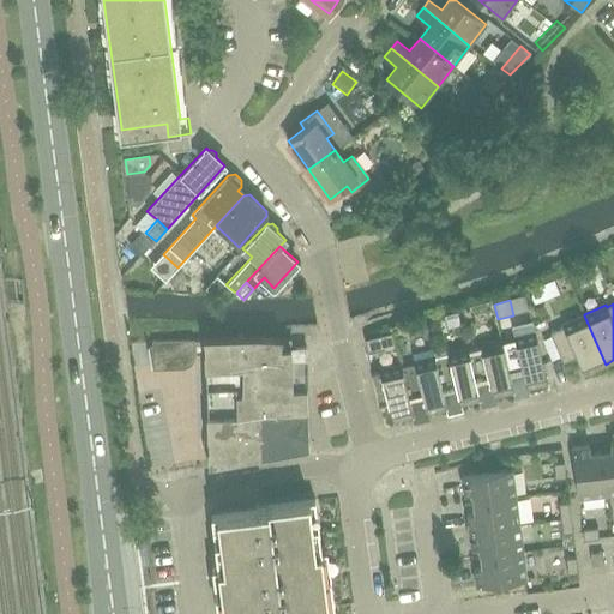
[(564,326),(551,332),(552,335),(560,356),(564,362),(577,356),(584,373),(606,365),(584,315),(567,323),(563,324),(564,326)]
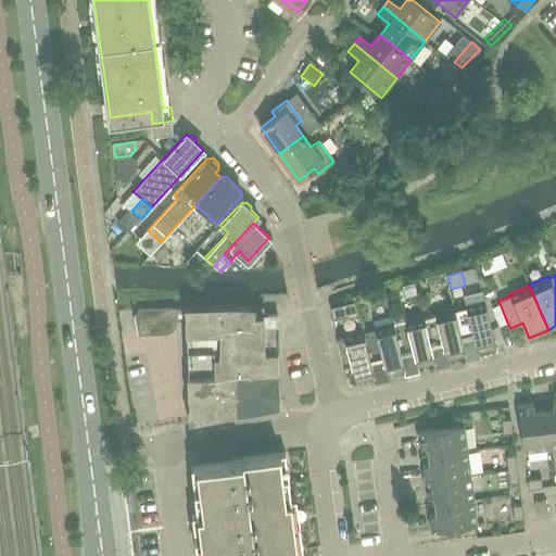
[(467,306),(455,310),(462,337),(474,333),(478,351),(496,346),(484,300),(466,304),(467,306)]
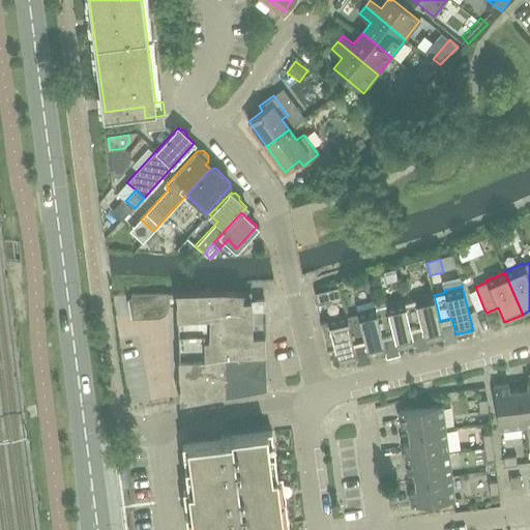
[(318,305),(342,299),(339,287),(315,293),(318,305)]
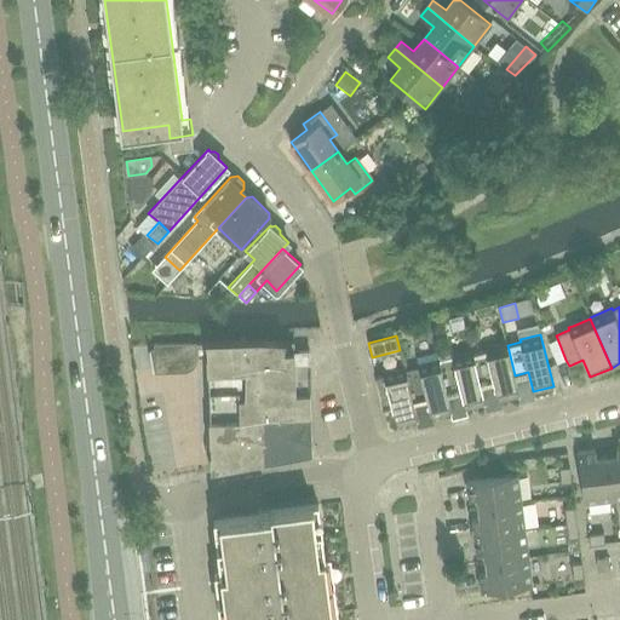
[(294,351),(294,342),(206,342),(207,375),(212,470),(311,452),(310,351),(294,351)]
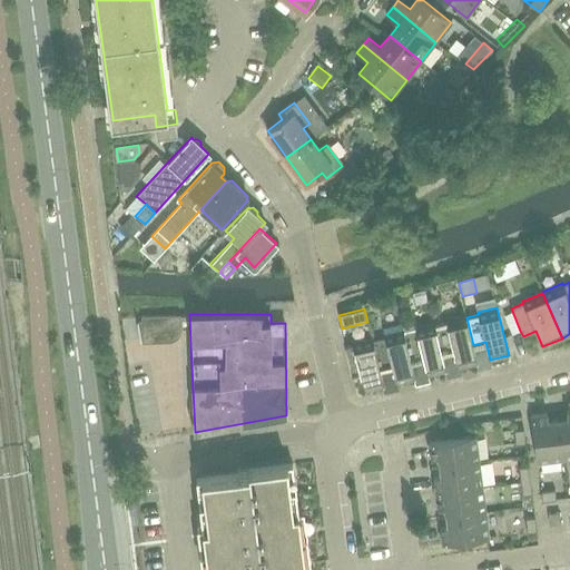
[(180,333),(180,331),(180,315),(141,316),(143,343),(169,342),(172,342),(173,341),(175,341),(176,340),(178,337),(179,336),(180,335),(180,333)]
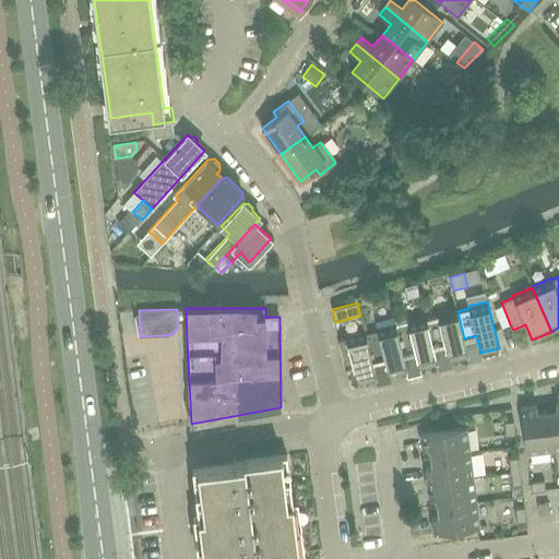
[(439,316),(427,319),(433,346),(445,343),(450,360),(468,356),(464,339),(458,311),(456,309),(438,313),(439,316)]
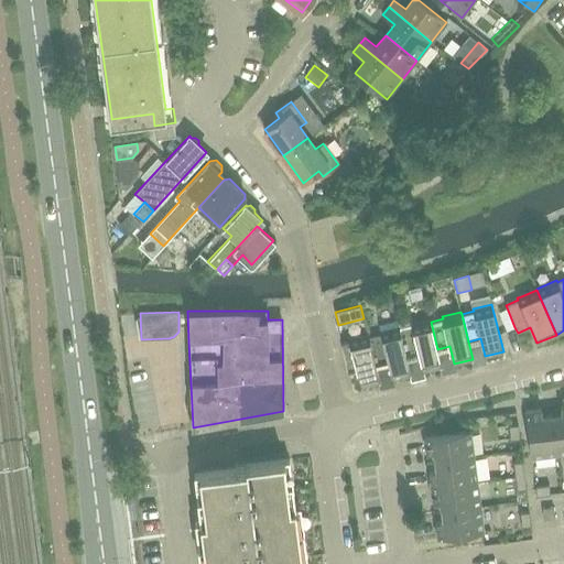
[(381,334),(369,337),(376,365),(388,361),(392,379),(411,373),(407,357),(400,329),(399,327),(398,320),(379,324),(380,332),(381,334)]
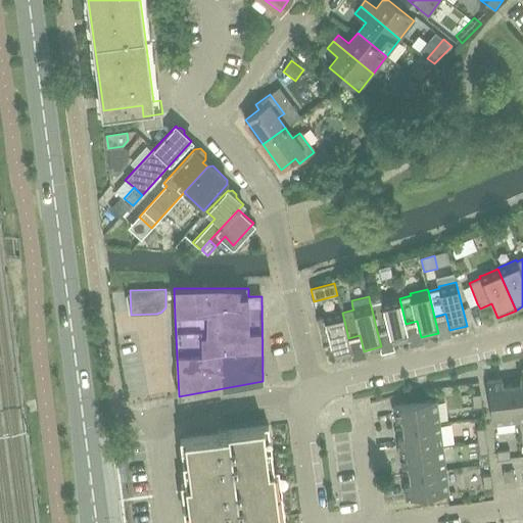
[(406,324),(399,298),(398,296),(381,300),(382,302),(371,305),(377,331),(388,328),(392,344),(410,340),(406,324)]
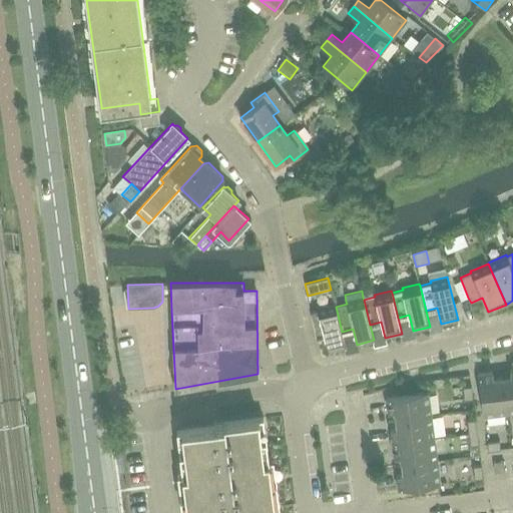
[(311,313),(317,338),(325,336),(329,352),(346,347),(342,332),(336,307),(335,305),(318,309),(319,311),(311,313)]
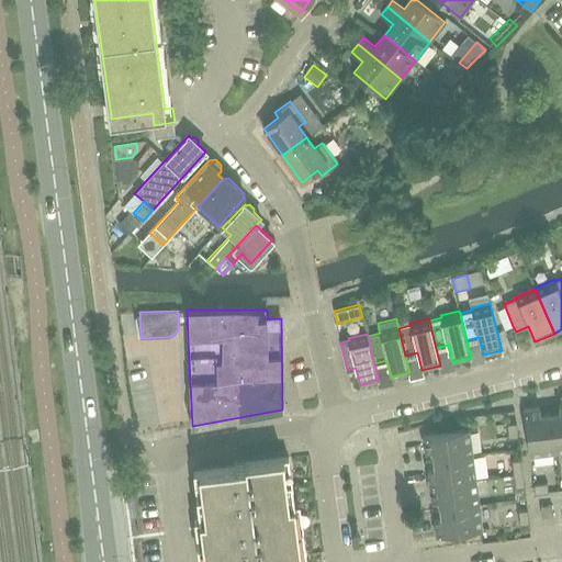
[(550,414),(554,452),(561,451),(561,404),(559,405),(560,413),(550,414)]
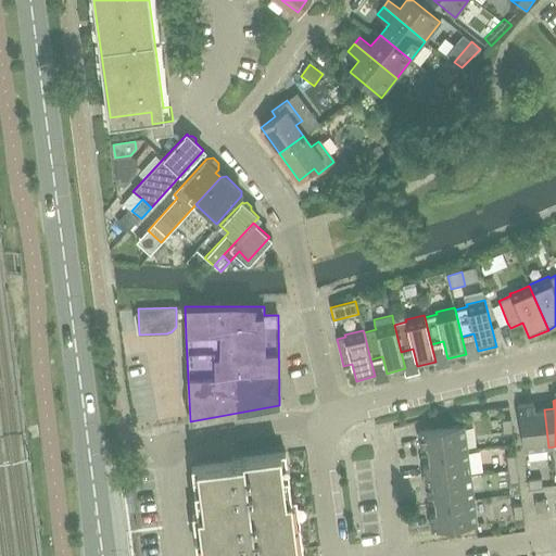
[(518,405),(523,451),(548,447),(544,409),(535,411),(534,403),(518,405)]
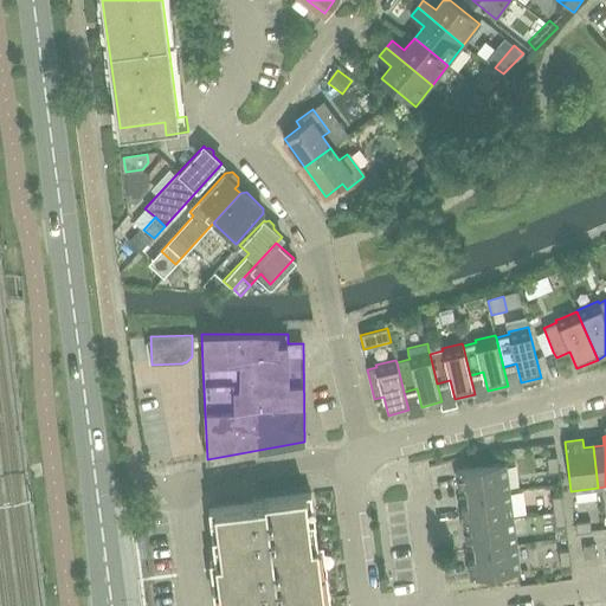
[(548,472),(559,471),(558,456),(547,458),(548,472)]
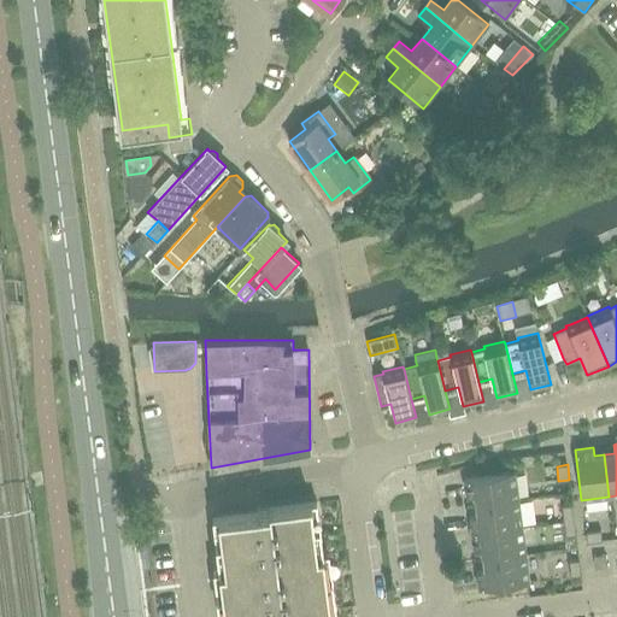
[(476,505),(518,499),(515,471),(464,479),(466,495),(475,494),(476,505)]
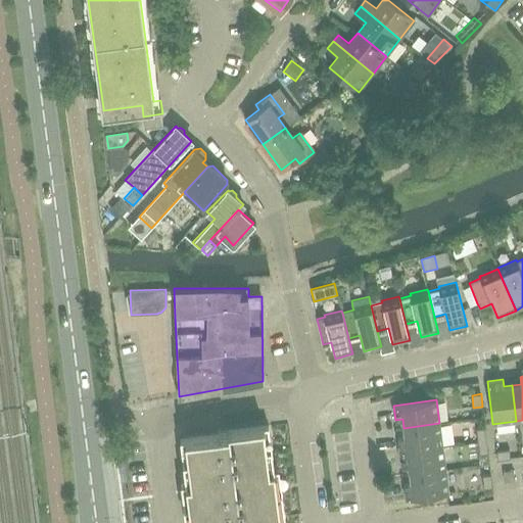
[(439,423),(403,428),(406,436),(397,437),(399,452),(442,446),(439,423)]
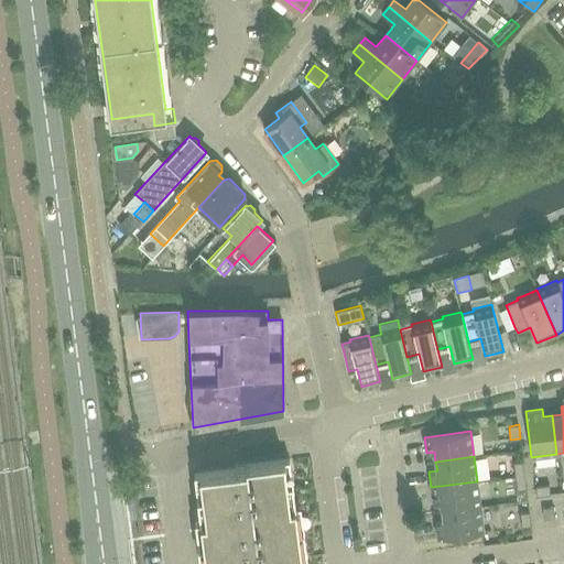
[(236,466),(194,472),(201,519),(206,563),(297,563),(296,554),(302,554),(299,530),(295,507),(291,507),(288,484),(284,462),(290,461),(290,459),(238,466),(237,463),(236,464),(236,466)]
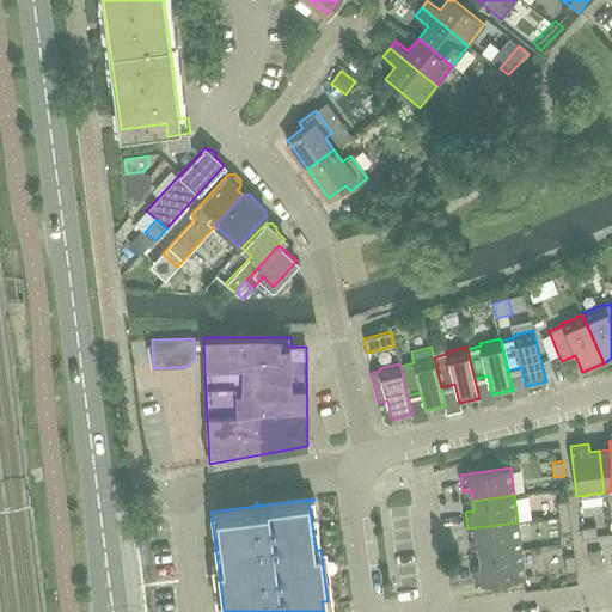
[(569,515),(568,501),(557,502),(560,516),(569,515)]
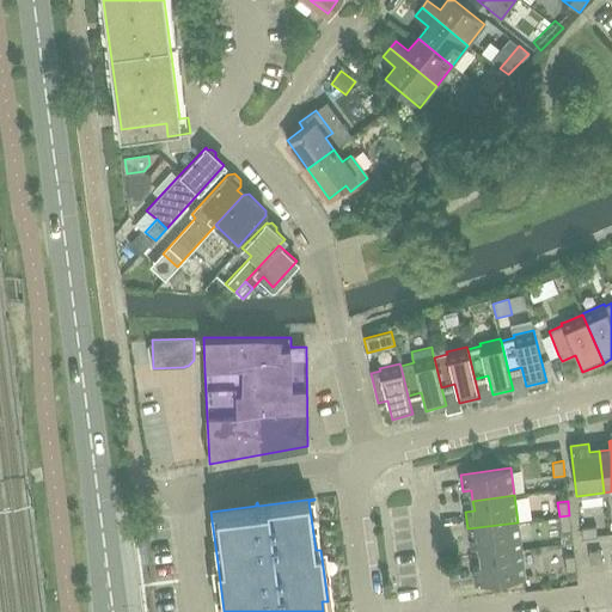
[(569,515),(560,516),(561,532),(571,531),(569,515)]
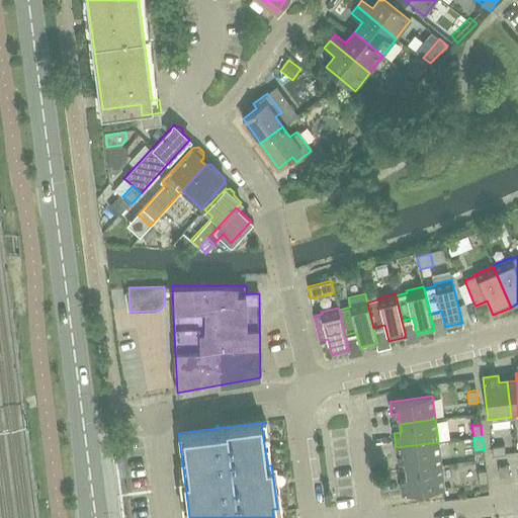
[(438,442),(396,447),(398,461),(405,461),(406,469),(441,465),(438,442)]
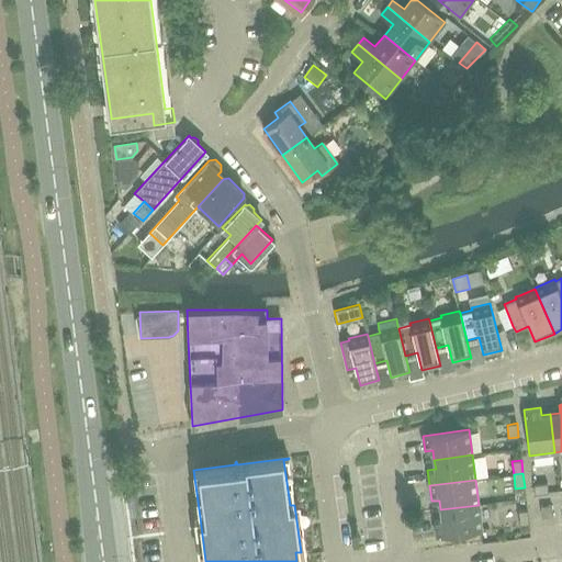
[(535,494),(549,493),(548,483),(534,485),(535,494)]
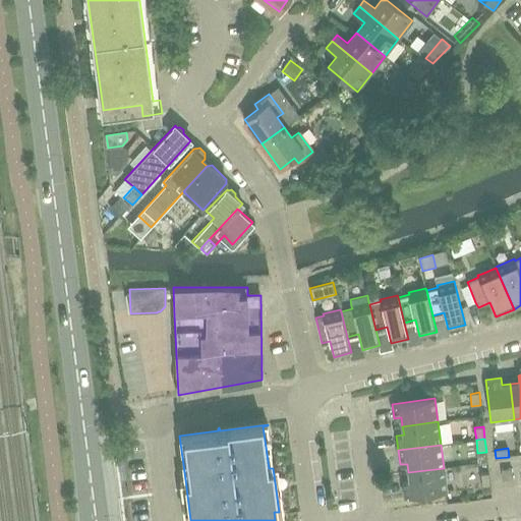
[(444,468),(408,472),(409,481),(402,482),(404,497),(447,491),(444,468)]
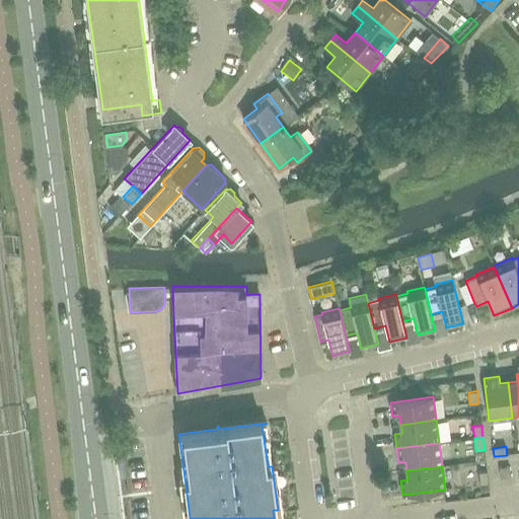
[(510,466),(500,468),(501,478),(511,476),(510,466)]
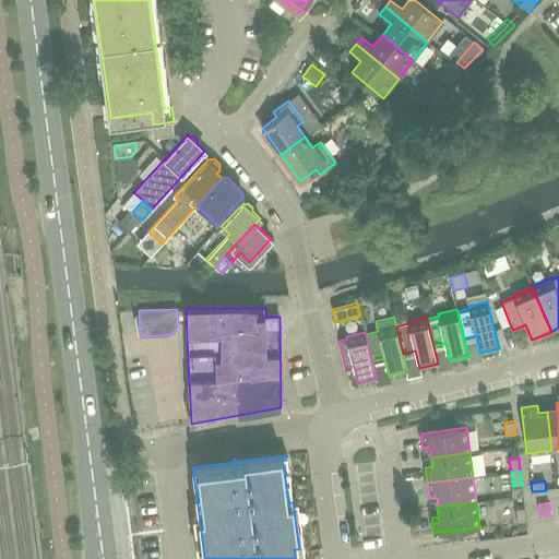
[(526,521),(525,507),(515,509),(518,522),(526,521)]
